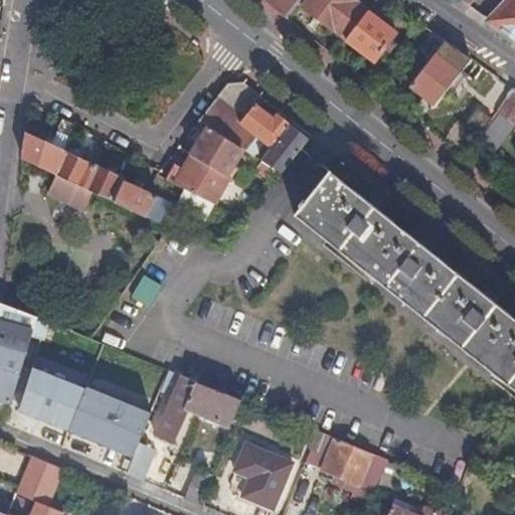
[(266,0),(267,0),(286,16),(299,0),(266,0)]
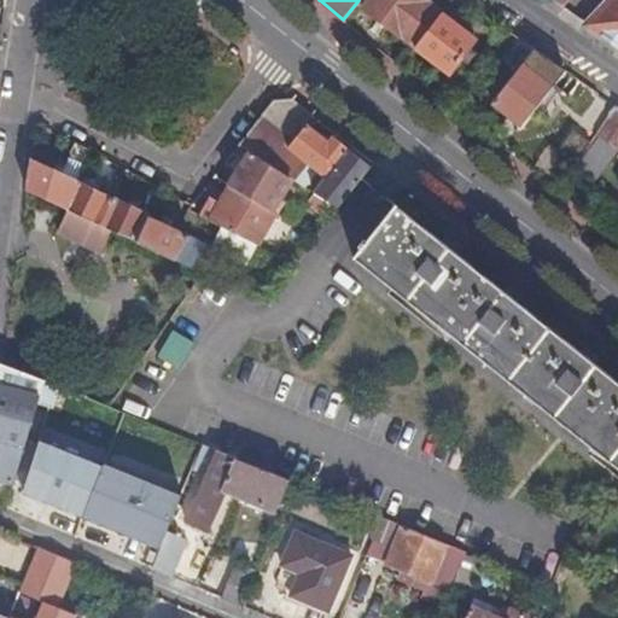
[(367,0),(363,6),(415,45),(441,12),(443,9),(430,0),(367,0)]
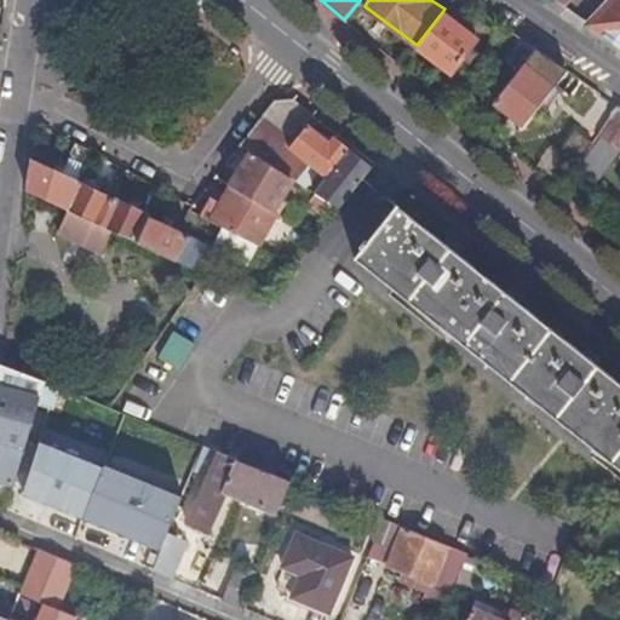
[(619,0),(608,0),(587,23),(619,45),(619,0)]
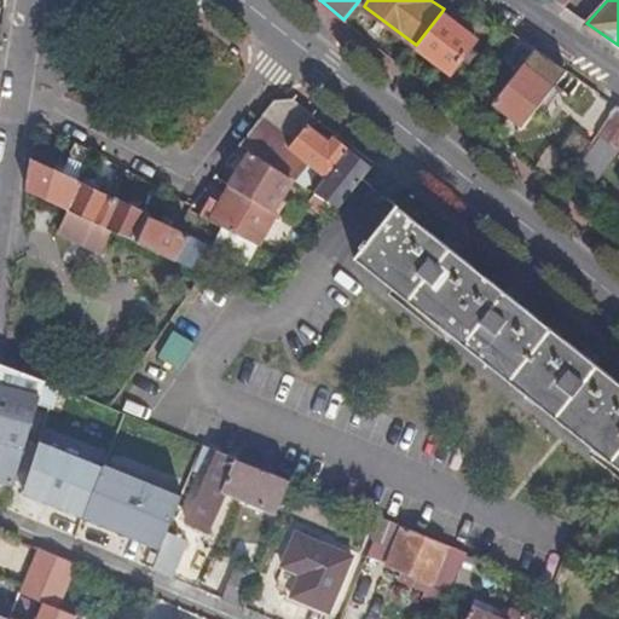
[(416,45),(416,46),(450,71),(475,39),(441,12),(416,45)]
